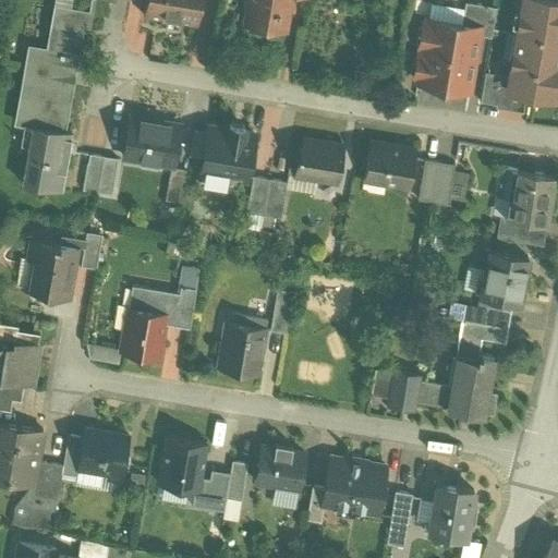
[(55,0),(47,51),(61,53),(61,51),(70,53),(69,57),(77,58),(83,31),(89,32),(94,0),(55,0)]
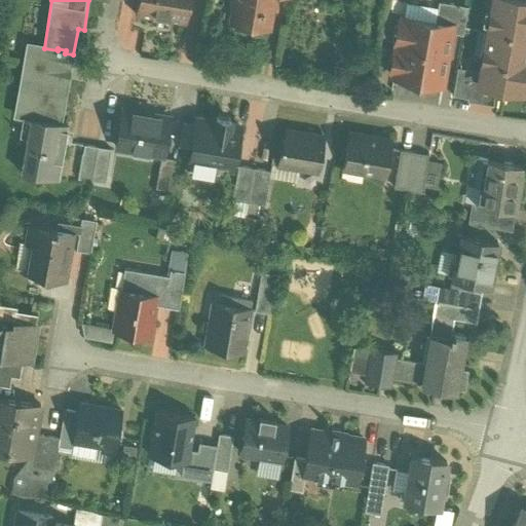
[(138,0),(136,15),(153,19),(153,20),(168,23),(168,21),(186,24),(189,0),(138,0)]
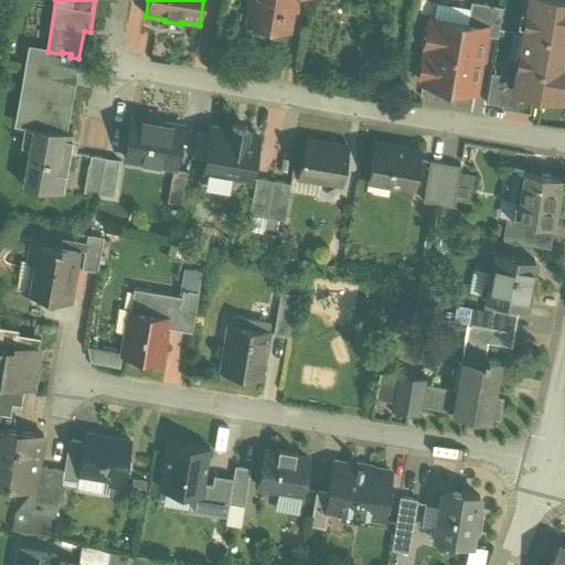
[(253,0),(252,6),(249,23),(288,30),(294,0),(253,0)]
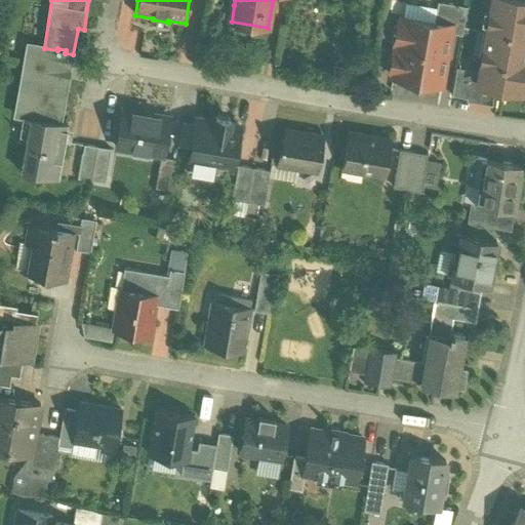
[(524,0),(494,0),(493,11),(489,14),(486,32),(524,38),(524,0)]
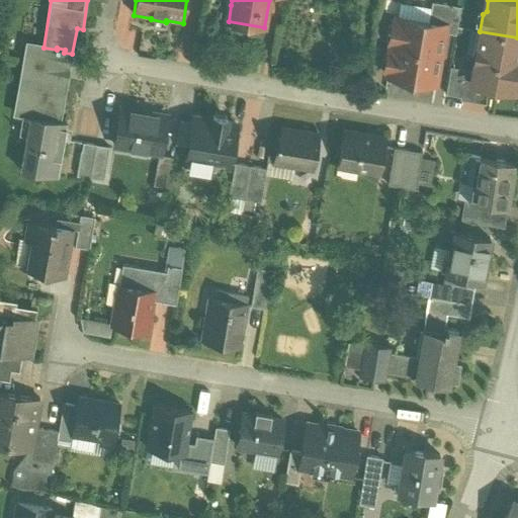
[(460,7),(432,2),(429,22),(445,25),(444,33),(456,35),(457,28),(457,27),(460,7)]
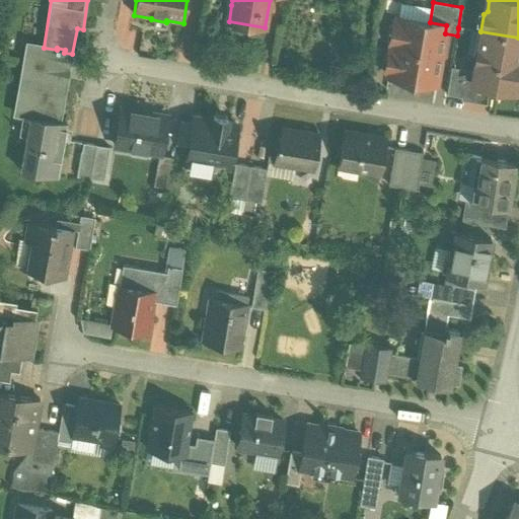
[(430,22),(398,17),(397,23),(393,22),(385,70),(389,71),(388,77),(436,85),(445,33),(446,25),(430,22)]
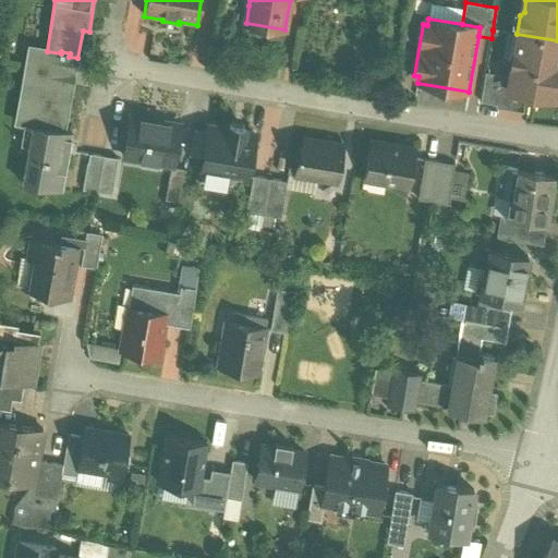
[(557,40),(517,34),(493,29),(493,31),(517,35),(509,76),(509,79),(508,85),(536,91),(535,95),(554,97),(555,93),(557,93),(557,40)]
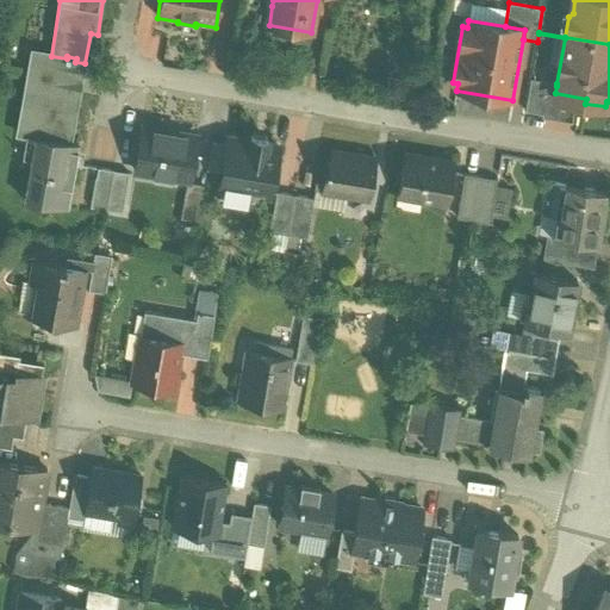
[(51,56),(31,53),(29,70),(73,79),(70,95),(79,97),(85,63),(75,62),(76,58),(67,56),(67,58),(51,56)]
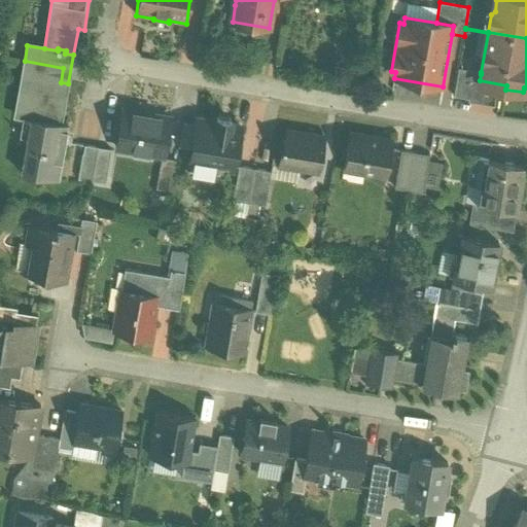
[(63,68),(25,61),(22,76),(60,83),(61,82),(63,68)]
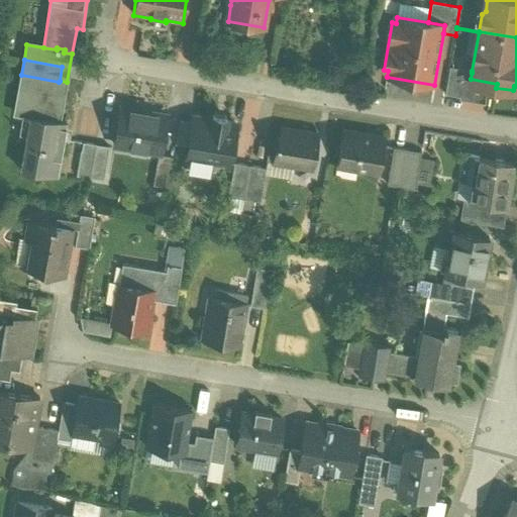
[(472,71),(449,68),(445,95),(459,98),(464,72),(472,73),(472,71)]
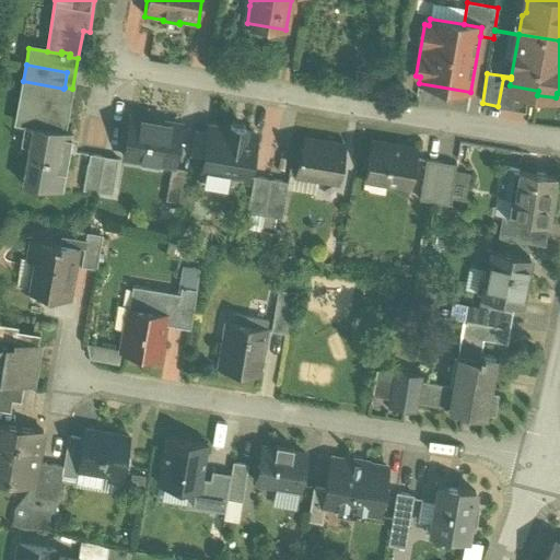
[(63,89),(23,81),(15,124),(33,126),(65,132),(72,89),(65,88),(63,89)]
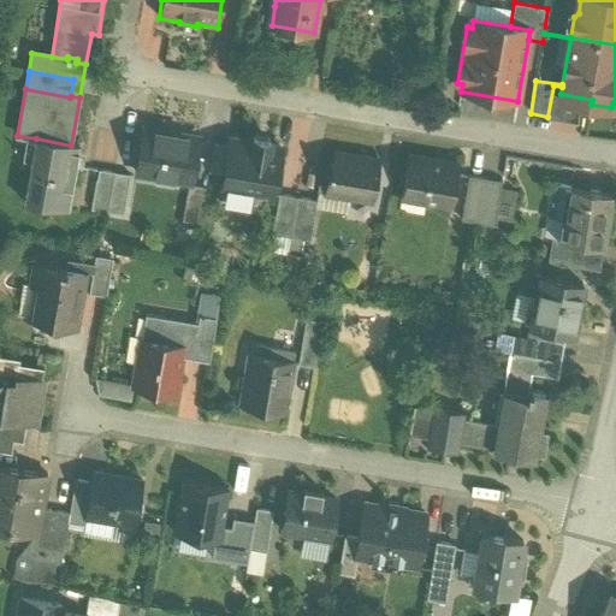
[(200,138),(143,129),(136,172),(193,182),(200,138)]
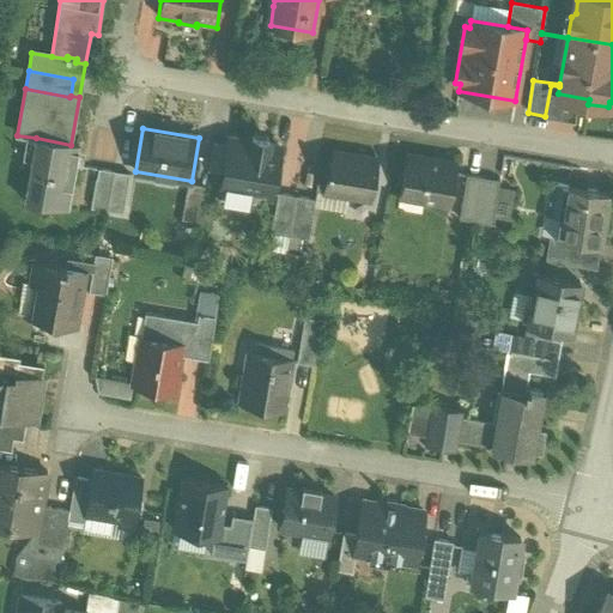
[(71,145),(36,138),(24,202),(68,210),(79,146),(71,145)]
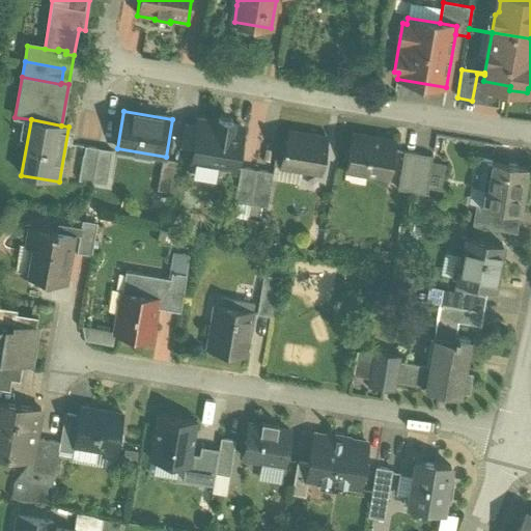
[(243,129),(199,121),(192,164),(235,171),(243,129)]
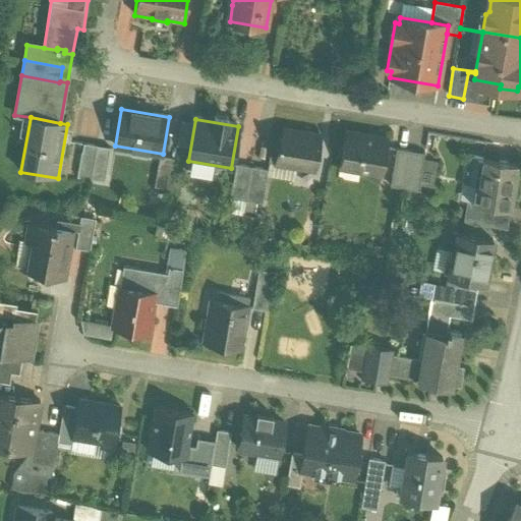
[(323,136),(283,130),(281,145),(278,145),(275,164),(316,171),(323,136)]
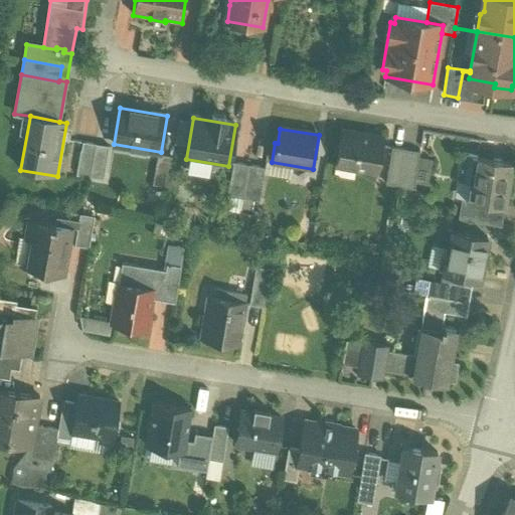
[(383,138),(342,131),(336,166),(377,173),(383,138)]
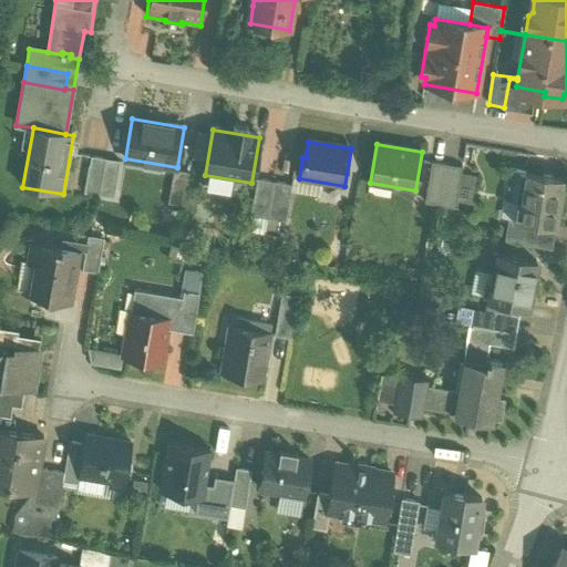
[(105,160),(92,157),(85,194),(100,196),(105,160)]
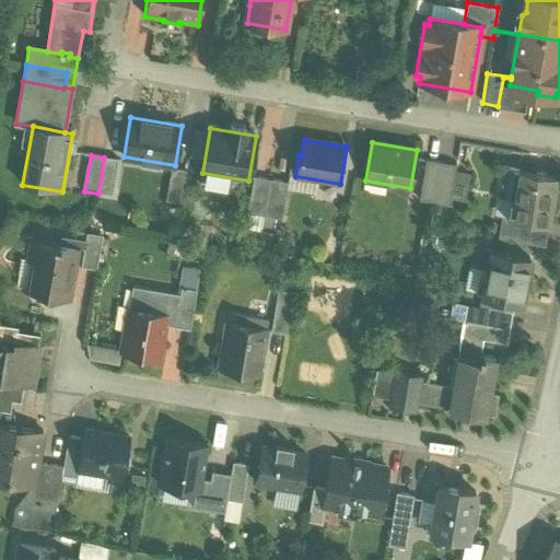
[(118,160),(104,158),(98,194),(113,196),(118,160)]
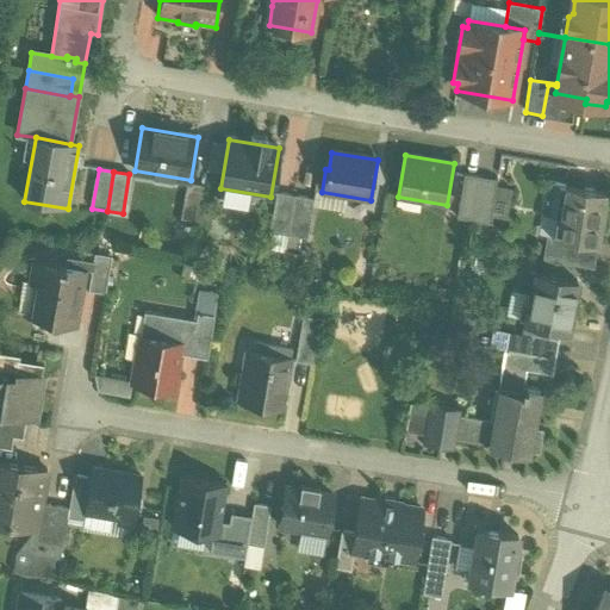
[(480,178),(465,175),(456,218),(472,221),(480,178)]
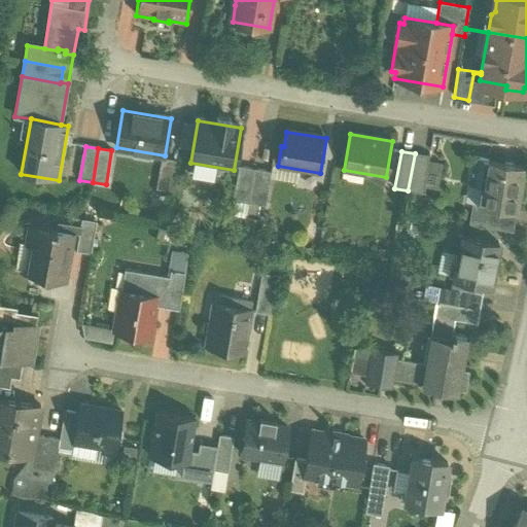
[(429,155),(415,153),(408,190),(422,194),(429,155)]
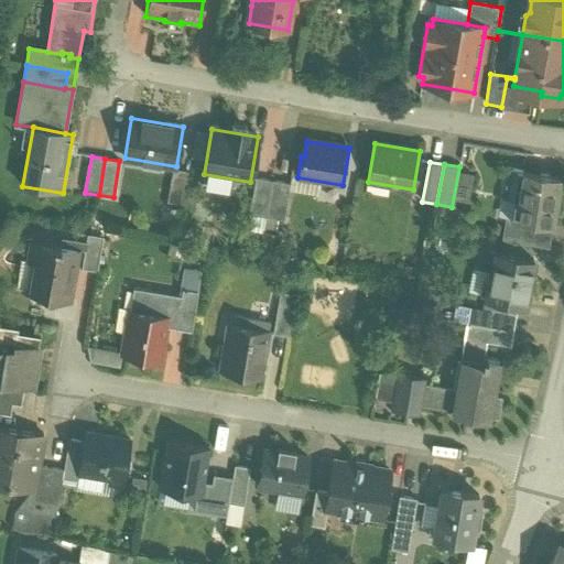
[(184,203),(186,170),(171,169),(169,202),(184,203)]
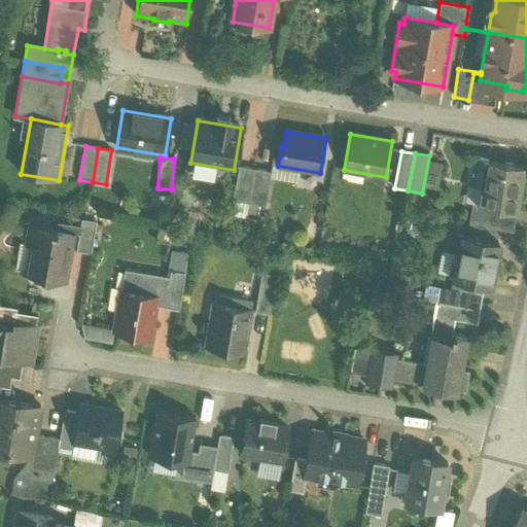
[(525,166),(489,161),(485,187),(480,186),(477,206),(518,211),(525,166)]
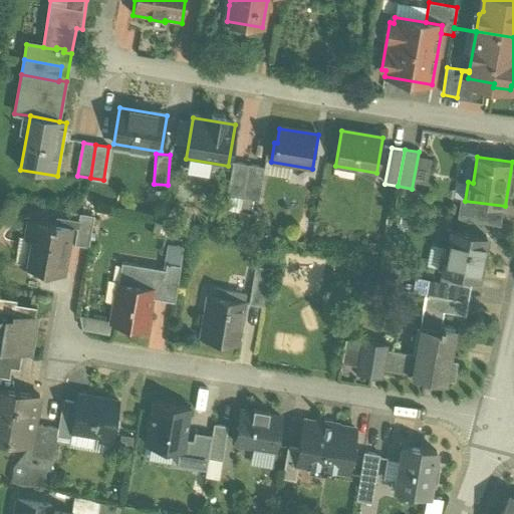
[(249,166),(233,163),(227,197),(243,200),(249,166)]
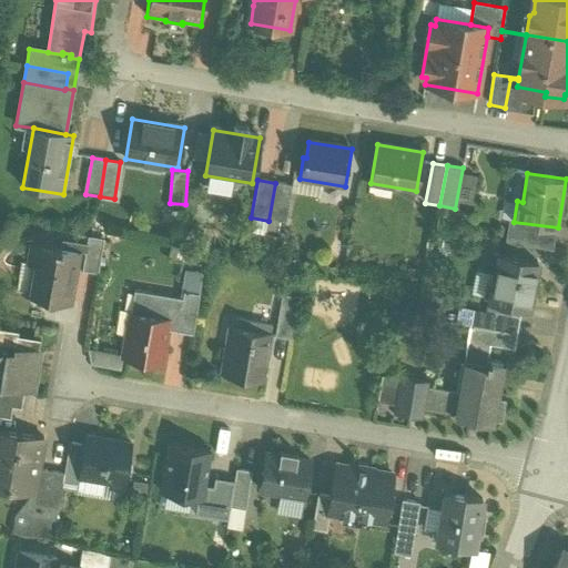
[(293,185),(275,183),(269,221),(286,224),(293,185)]
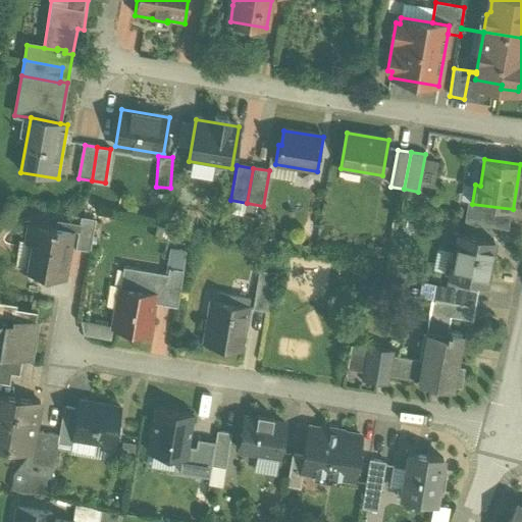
[(96,219),(81,217),(75,251),(91,253),(96,219)]
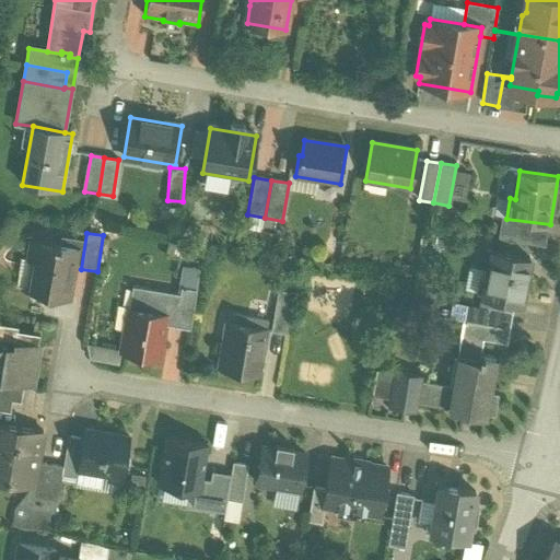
[(54,243),(53,244),(33,241),(30,260),(34,260),(28,289),(24,289),(24,290),(48,294),(47,296),(68,300),(71,283),(70,283),(72,267),(74,268),(78,248),(62,246),(62,245),(54,243)]
